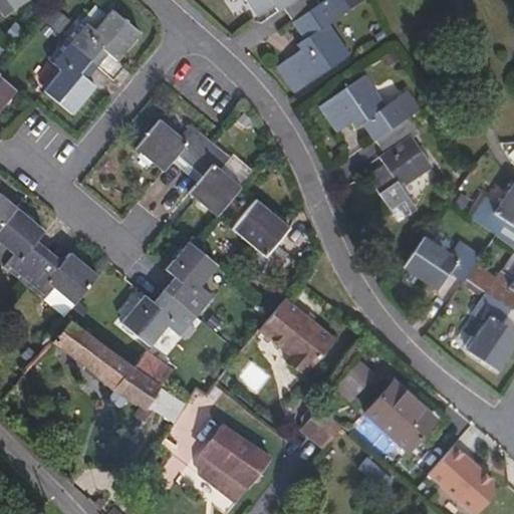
[(7,0),(15,12),(33,0),(7,0)]
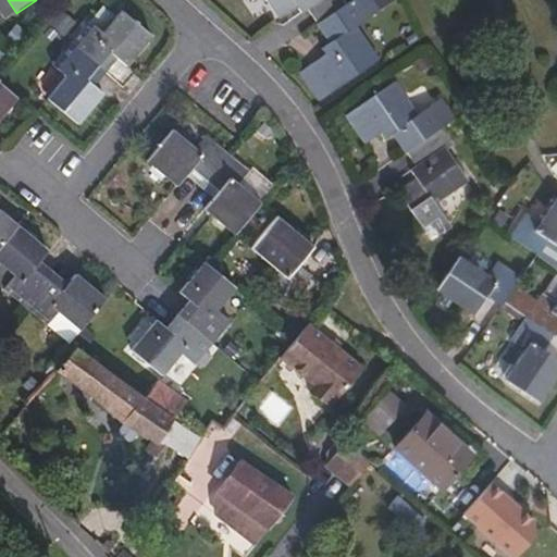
[(312,14),(322,29),(349,10),(343,0),(264,0),(280,21),(298,9),(305,20),(312,14)]
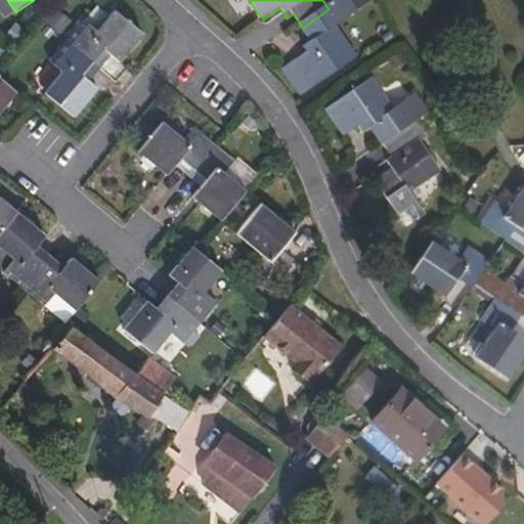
[(359,15),(349,0),(341,0),(329,9),(303,28),(314,43),(305,50),(308,56),(296,66),(314,92),(359,61),(338,30),(359,15)]
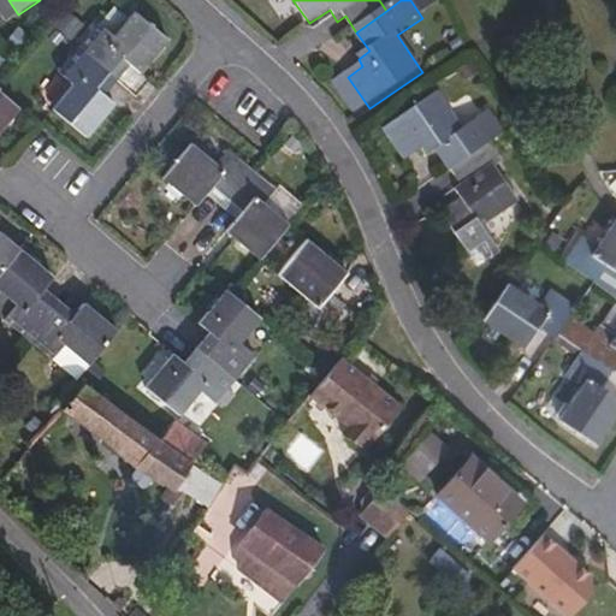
[(112,39),(99,27),(78,51),(106,75),(119,59),(137,73),(166,41),(134,12),(112,39)]
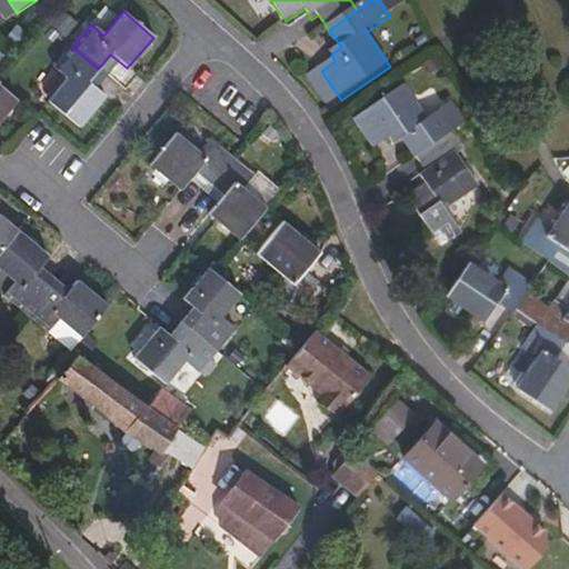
[(105,96),(88,81),(98,69),(72,47),(55,68),(68,79),(48,101),(78,127),(105,96)]
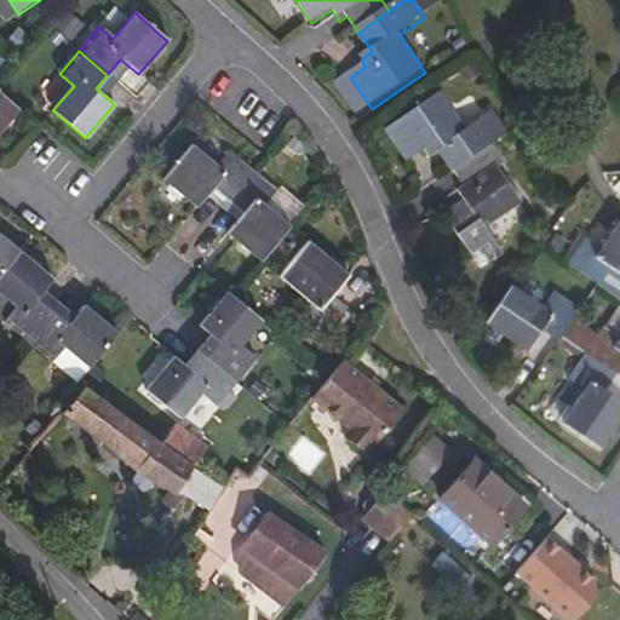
[(0,135),(21,112),(0,95),(0,135)]
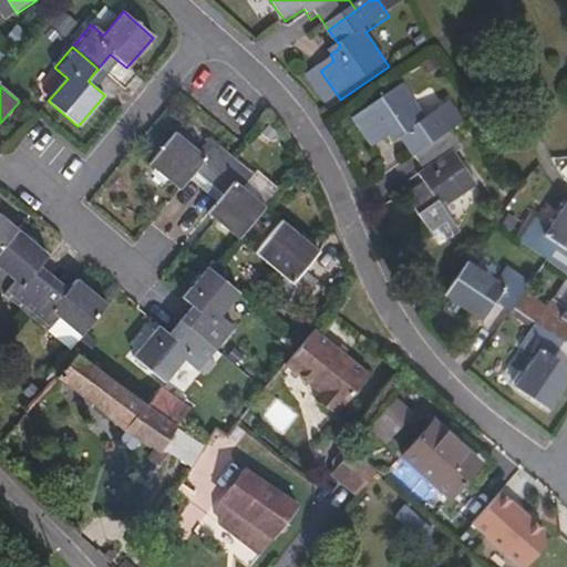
[(393,148),(404,142),(415,158),(444,138),(464,124),(450,104),(428,121),(404,89),(356,122),(375,152),(390,142),(393,148)]
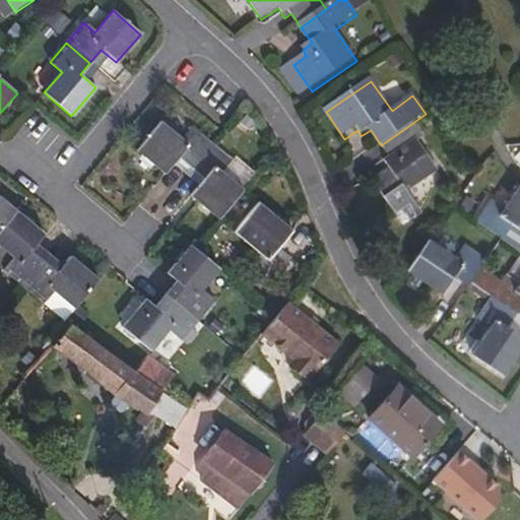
[(165,173),(177,157),(190,168),(210,143),(191,126),(180,139),(158,121),(137,148),(165,173)]
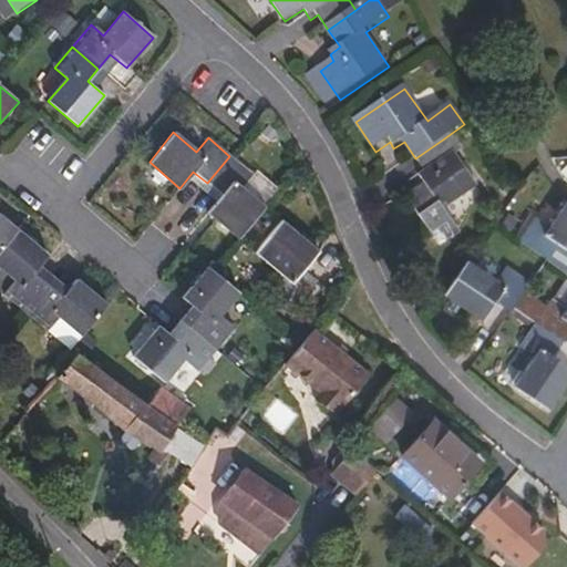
[(445,212),(477,188),(444,138),(415,158),(425,174),(419,178),(425,188),(409,199),(441,248),(460,234),(445,212)]
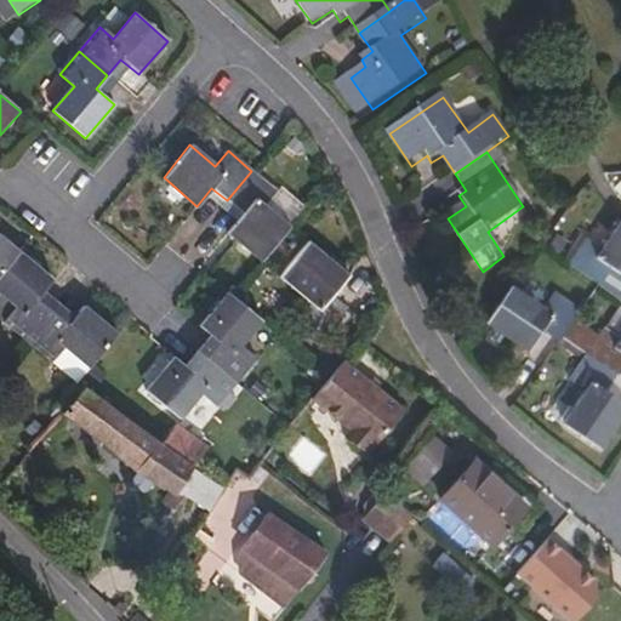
[(265,205),(275,192),(251,171),(227,200),(241,214),(227,231),(260,260),(288,226),(265,205)]
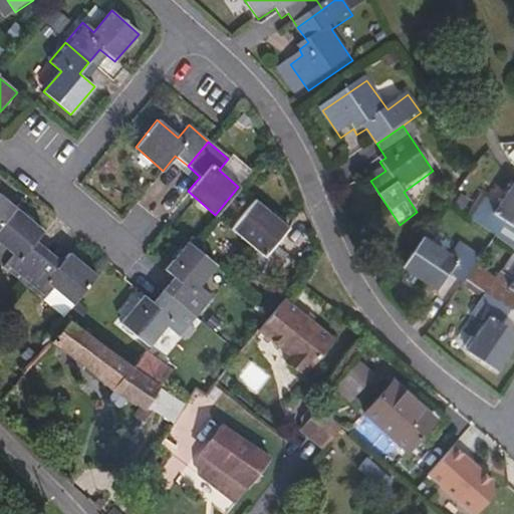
[(513,227),(513,190),(502,208),(489,199),(474,220),(498,238),(500,239),(510,224),(513,227)]
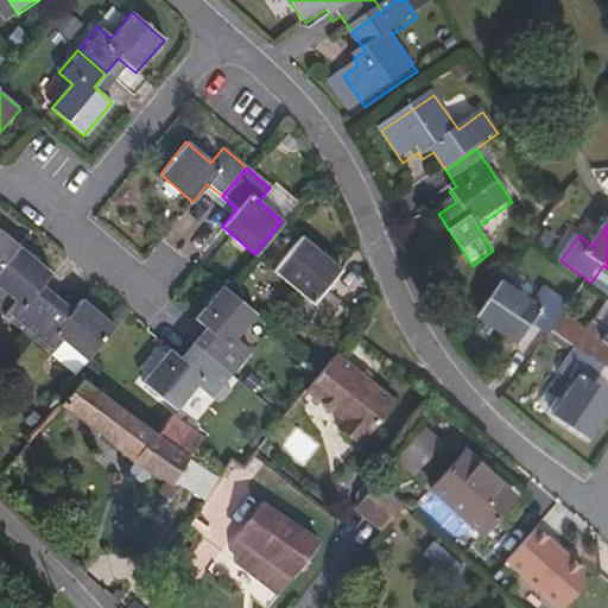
[(0,268),(19,247),(0,230),(0,268)]
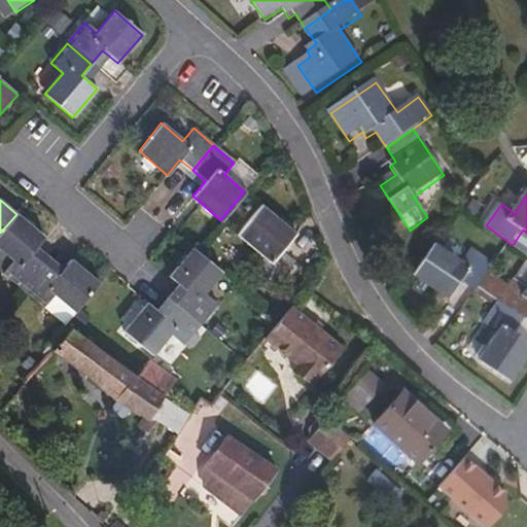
[(280,247),(292,232),(260,205),(237,233),(261,254),(252,267),(272,283),(293,259),(280,247)]
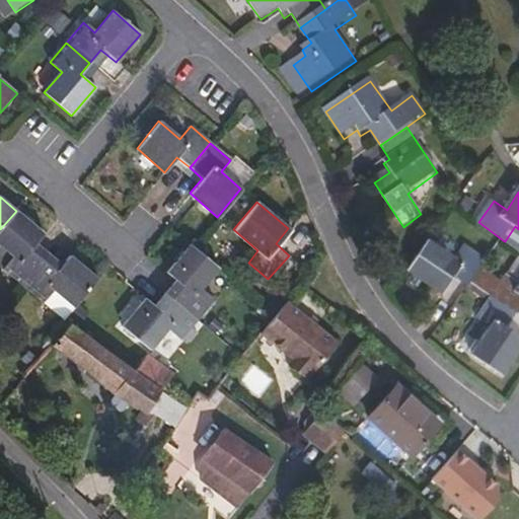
[(32,250),(45,234),(16,211),(0,229),(0,245),(14,258),(4,270),(23,286),(45,262),(32,250)]
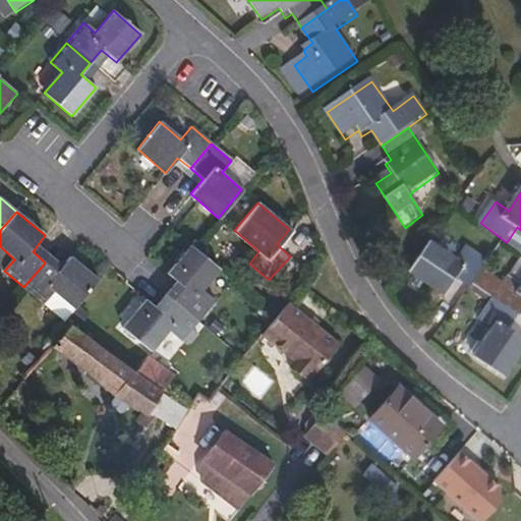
[(168,273),(176,281),(165,294),(189,314),(207,294),(195,284),(214,263),(193,245),(185,238),(161,267),(168,273)]
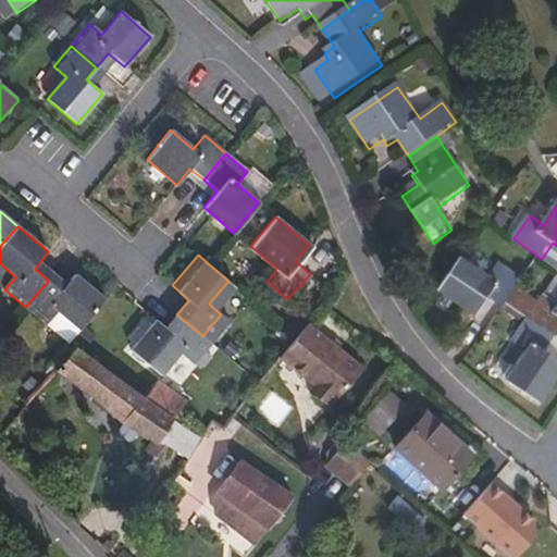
[(502,263),(492,277),(463,257),(441,291),(477,317),(489,299),(504,309),(508,305),(524,280),(502,263)]
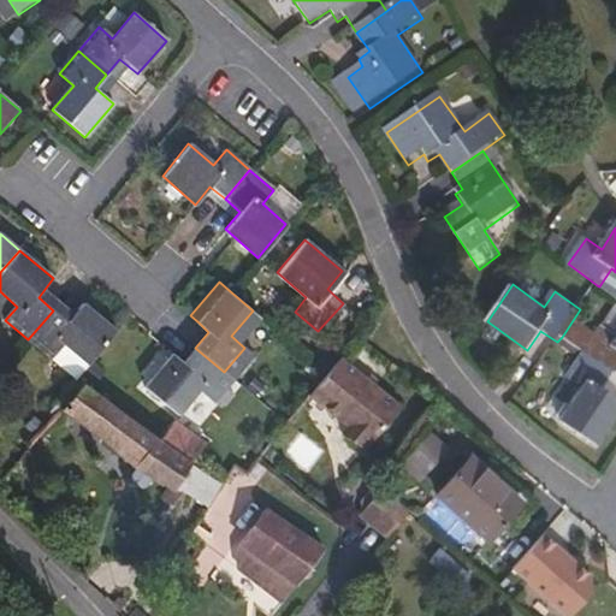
[(84,303),(66,323),(53,311),(28,339),(51,360),(64,344),(88,365),(117,331),(84,303)]
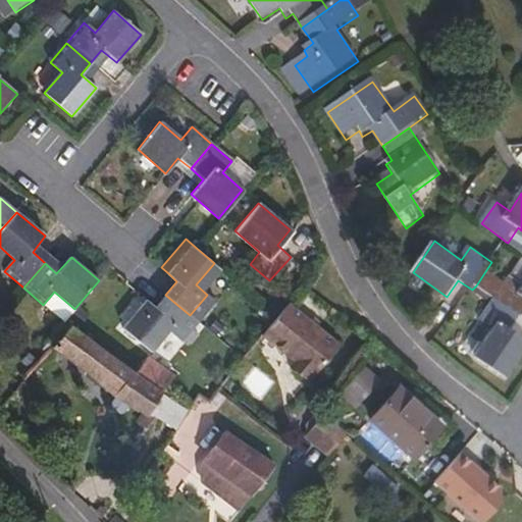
[(168,273),(157,288),(165,295),(176,281),(168,273)]
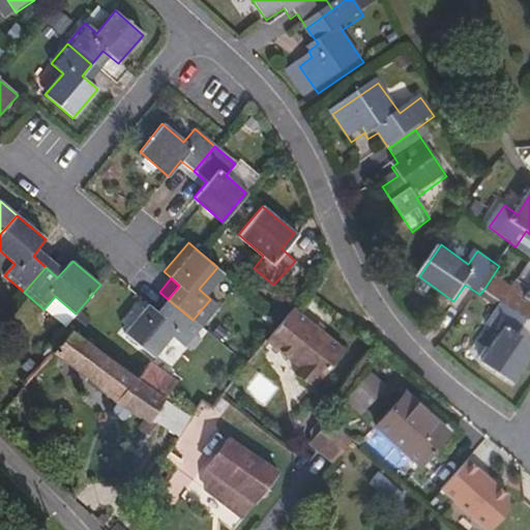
[(529,289),(520,282),(504,304),(529,322),(529,321),(529,289)]
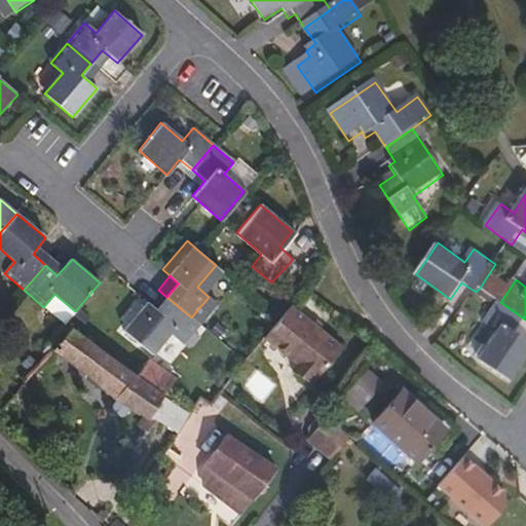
[(175,337),(191,317),(166,297),(156,309),(141,296),(118,325),(145,348),(162,327),(175,337)]
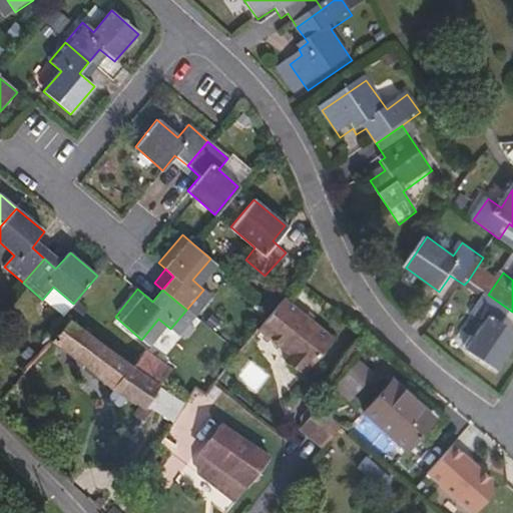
[(512,330),(505,324),(512,312),(488,295),(474,315),(486,324),(471,346),(500,366),(512,347),(512,330)]
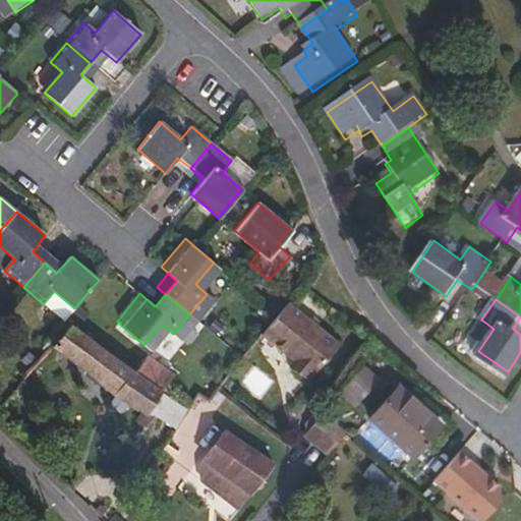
[(310,372),(335,340),(286,300),(275,314),(261,333),(284,352),(287,349),(293,355),(287,363),(303,377),(308,370),(310,372)]
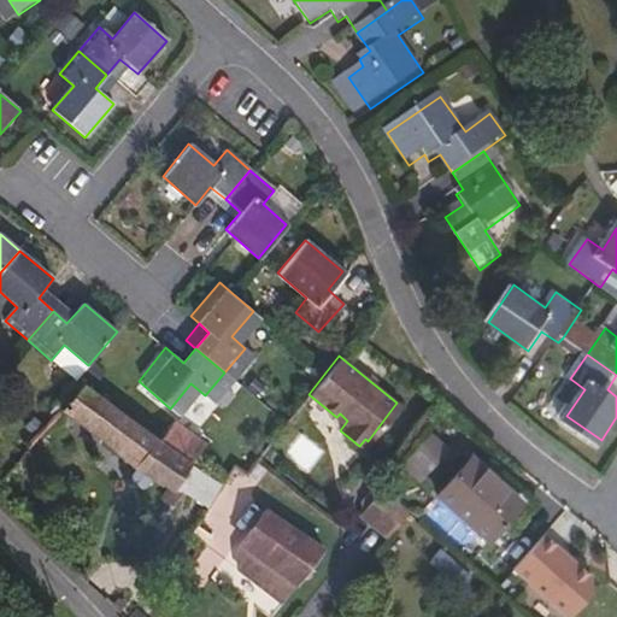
[(170,422),(158,444),(82,387),(76,393),(69,387),(48,411),(54,417),(62,410),(129,465),(170,491),(174,487),(192,462),(204,444),(170,422)]
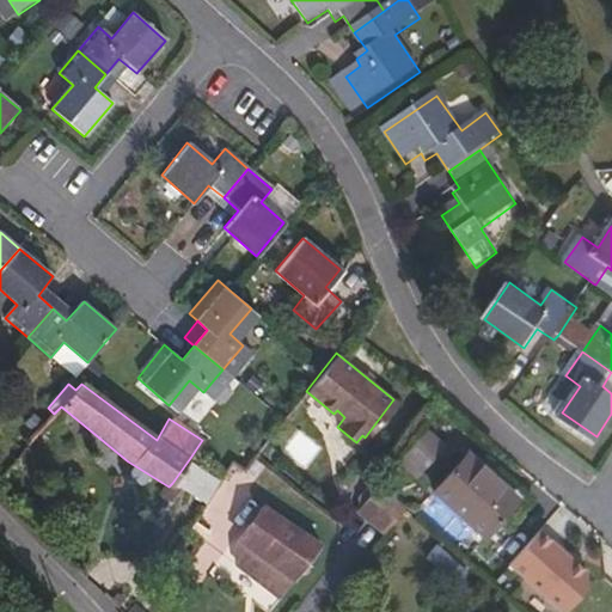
[(427,427),(399,458),(417,475),(446,444),(427,427)]
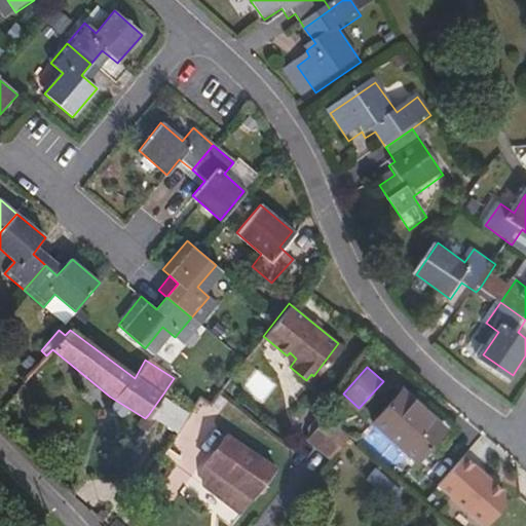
[(409,466),(443,431),(400,389),(367,425),(409,466)]
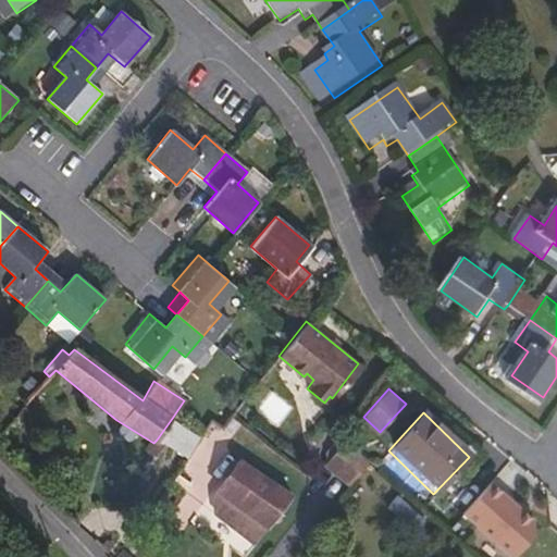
[(349,484),(369,461),(345,440),(325,463),(349,484)]
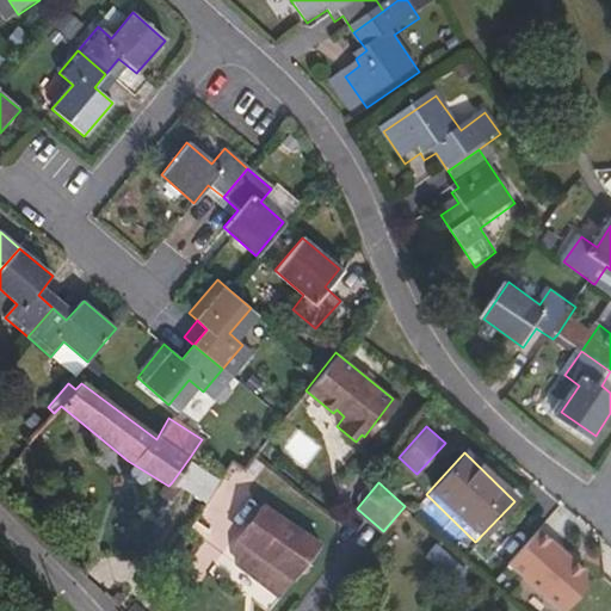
[(279,596),(320,543),(266,501),(238,538),(235,561),(279,596)]
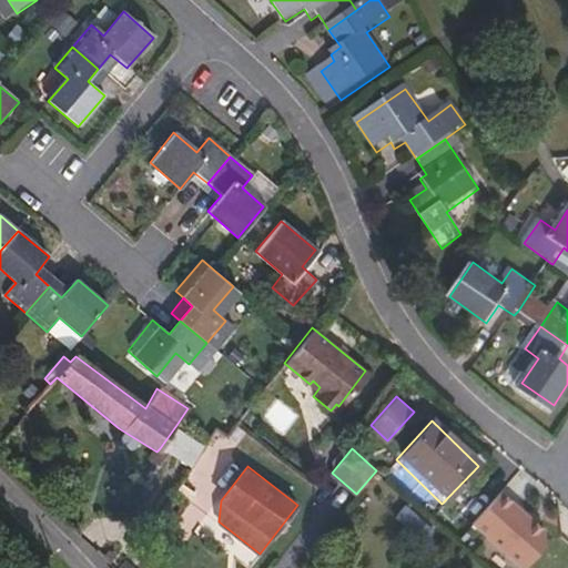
[(526,567),(553,530),(494,488),(467,525),(526,567)]
